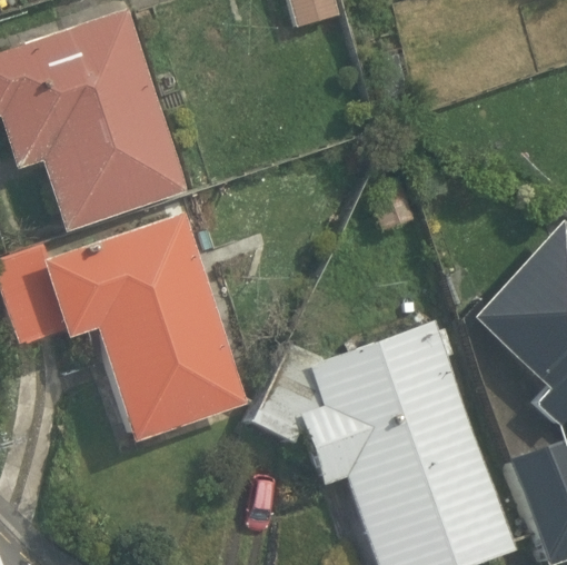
[(288,0),(297,27),(341,15),(336,0),(288,0)]
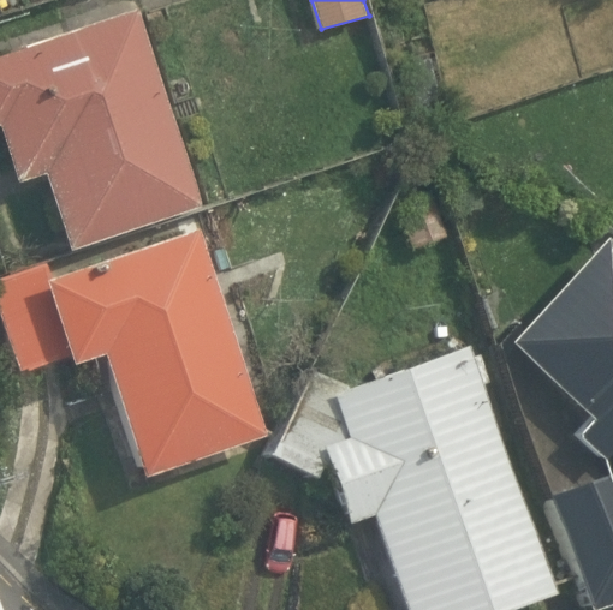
[(45,174),(71,252),(203,207),(136,11),(0,57),(0,131),(18,184),(45,174)]
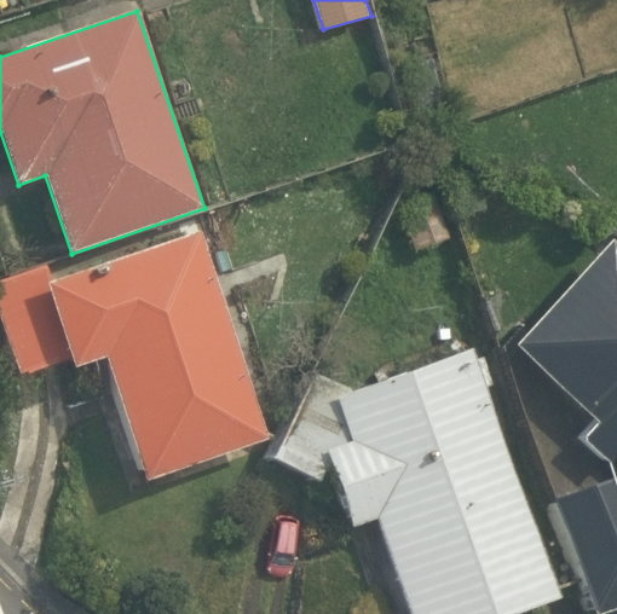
[(453,238),(437,196),(402,208),(416,249),(453,238)]
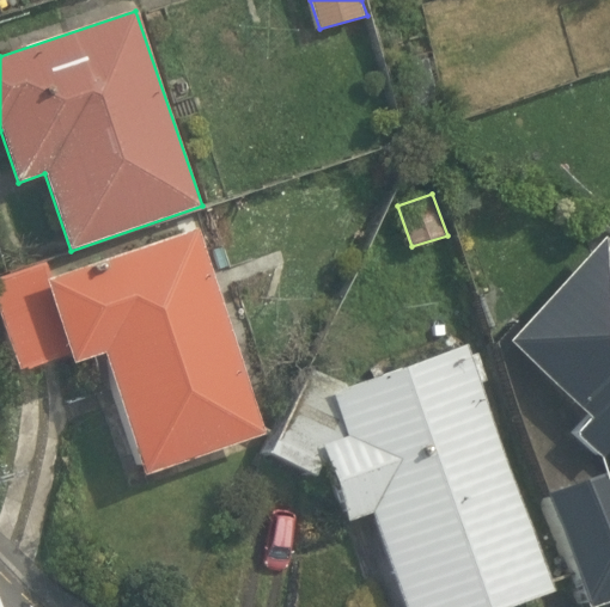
[(141,477),(267,433),(197,231),(80,267),(75,252),(0,277),(0,317),(19,371),(67,354),(71,365),(101,354),(141,477)]
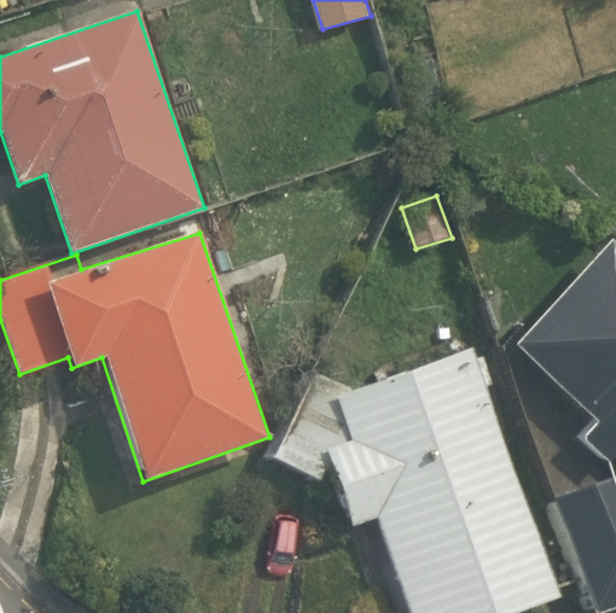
[(615,240),(612,238),(516,344),(597,421),(581,438),(610,463),(615,457),(615,240)]
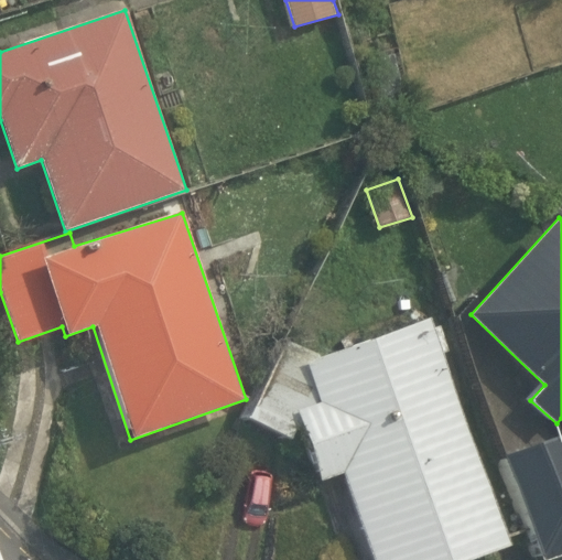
[(469,559),(512,545),(430,318),(323,356),(287,338),(242,416),(292,440),(300,423),(321,481),(343,474),(374,559),(469,559)]
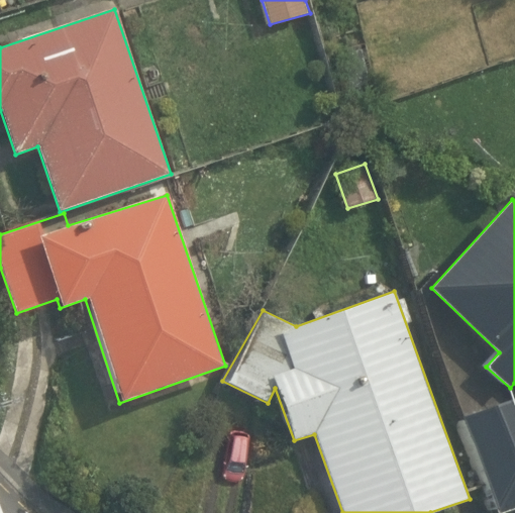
[(514,398),(465,416),(497,512),(500,512),(514,508),(514,398)]
